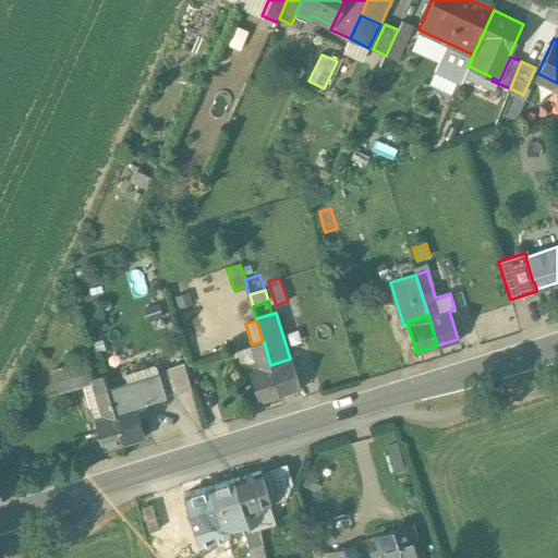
[(270,365),(264,341),(263,341),(252,346),(257,361),(243,365),(246,375),(252,374),(261,402),(280,396),(280,395),(270,365)]
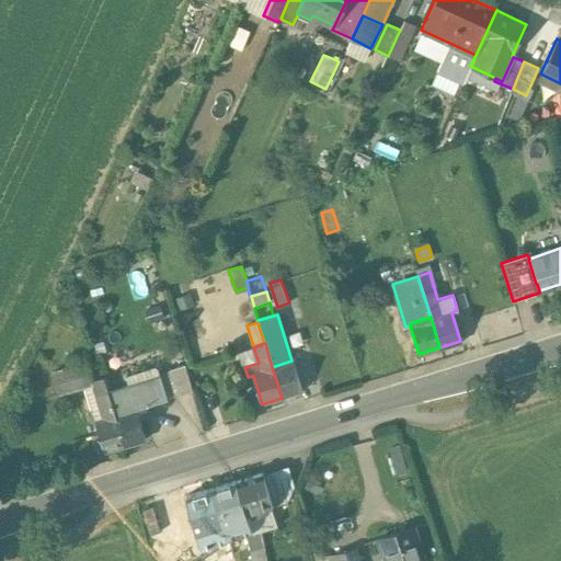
[(86,355),(71,358),(73,366),(80,388),(84,387),(93,385),(86,355)]
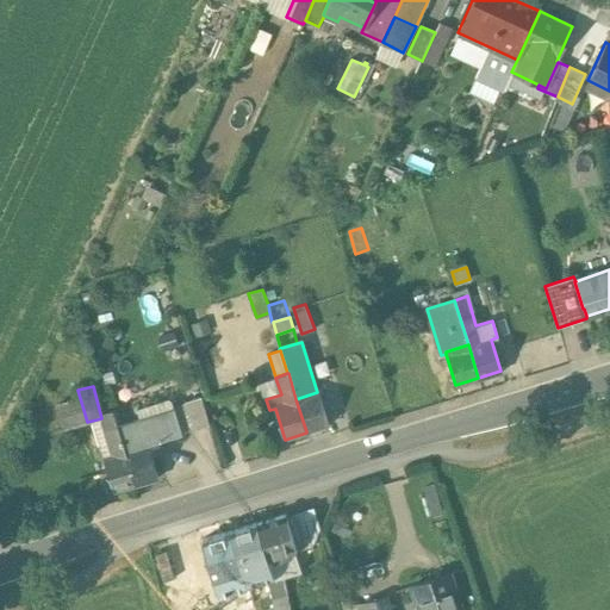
[(317,392),(296,399),(306,431),(328,425),(317,392)]
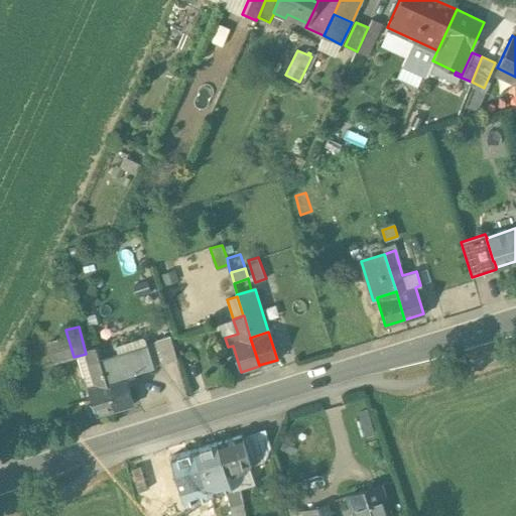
[(170,336),(156,340),(163,363),(177,359),(170,336)]
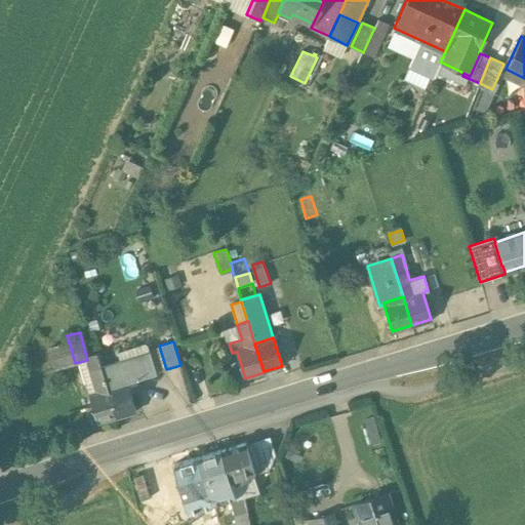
[(69,342),(48,349),(54,369),(75,363),(69,342)]
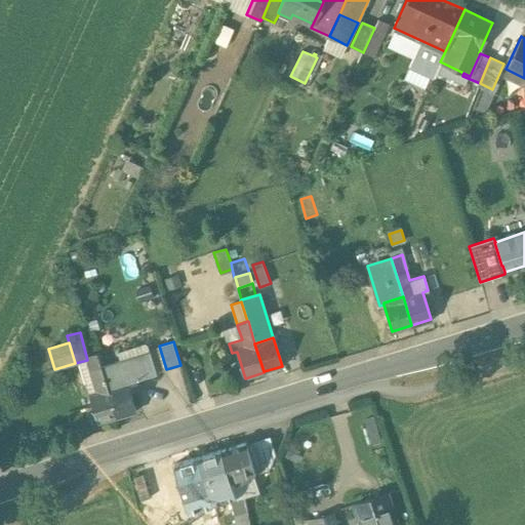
[(110,363),(102,365),(108,386),(127,380),(127,381),(157,372),(148,344),(147,345),(149,352),(120,360),(120,359),(110,363)]
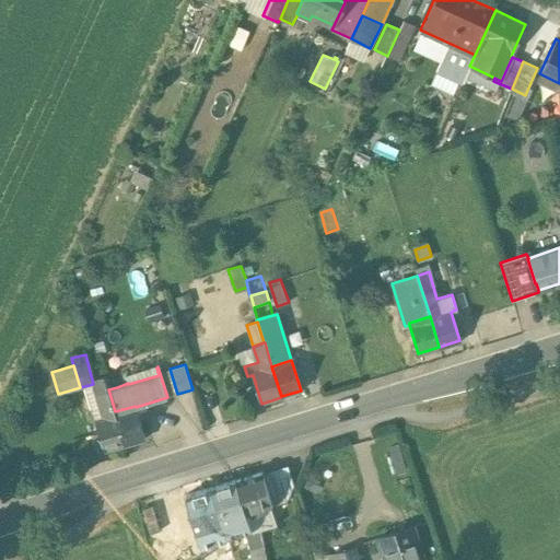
[(113,374),(104,377),(106,383),(108,389),(117,387),(113,374)]
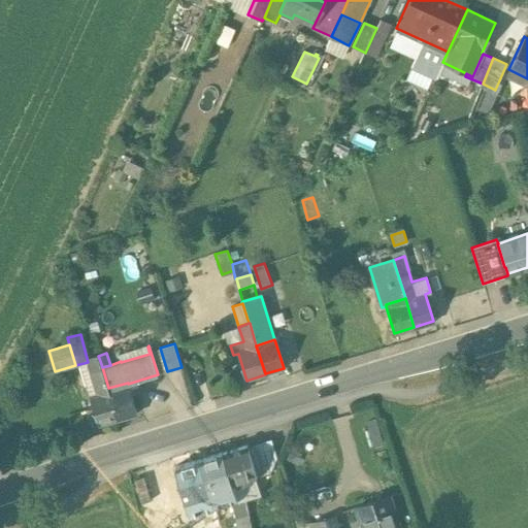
[(100,361),(89,364),(91,370),(102,367),(100,361)]
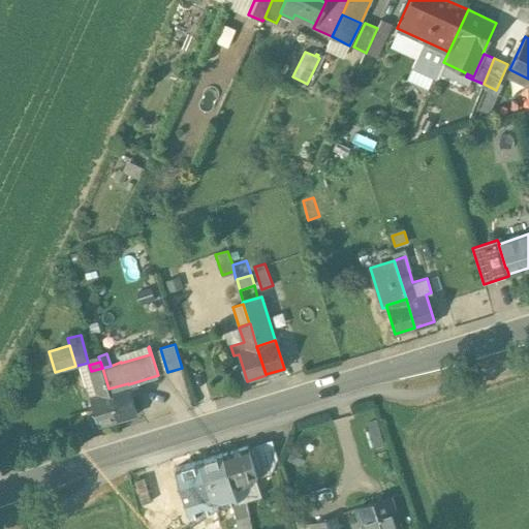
[(88,363),(80,365),(89,395),(90,395),(97,393),(91,371),(89,365),(88,363)]
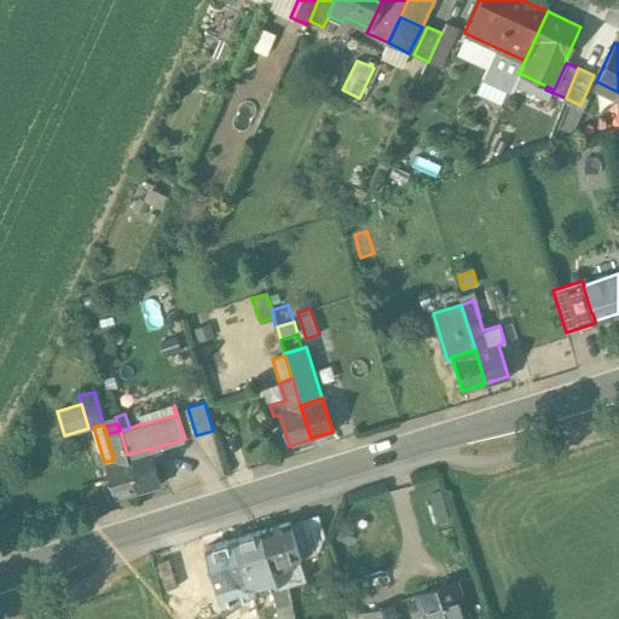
[(120,431),(106,434),(114,460),(127,455),(120,431)]
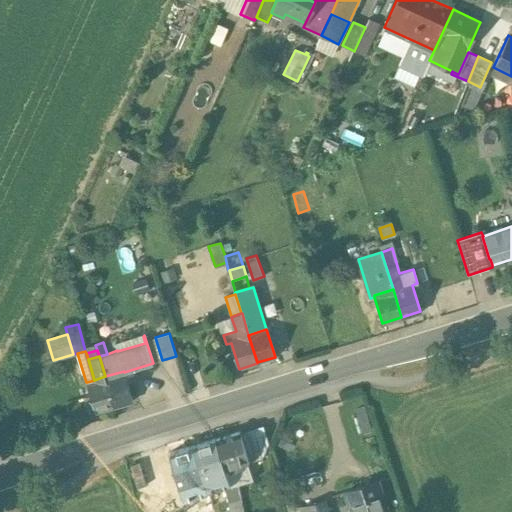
[(124,371),(105,376),(114,405),(132,399),(124,372),(124,371)]
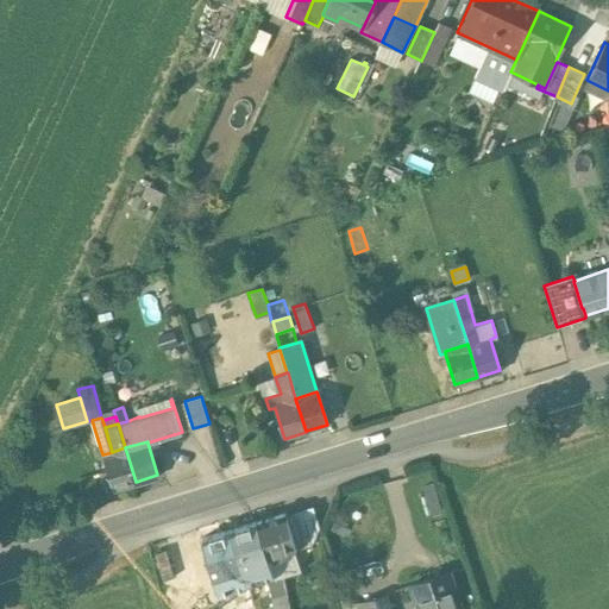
[(112,452),(104,454),(114,488),(136,482),(125,447),(112,452)]
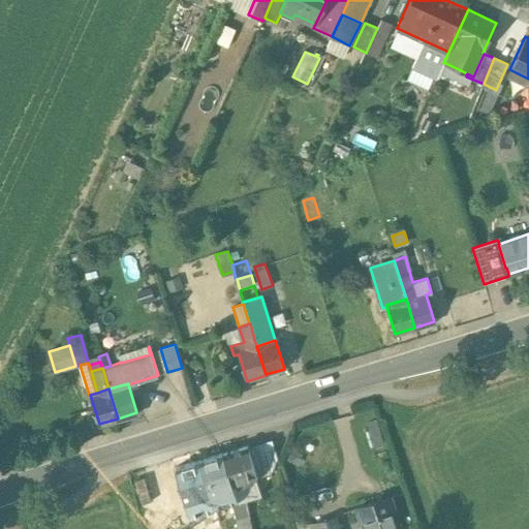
[(248,446),(223,454),(234,486),(242,483),(257,477),(257,476),(271,472),(277,458),(272,440),(249,447),(248,446)]
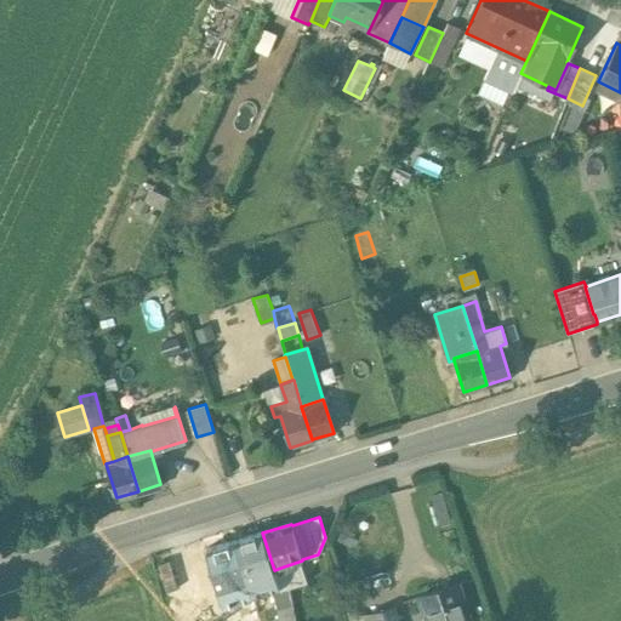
[(262,533),(234,541),(245,579),(248,577),(274,570),(262,533)]
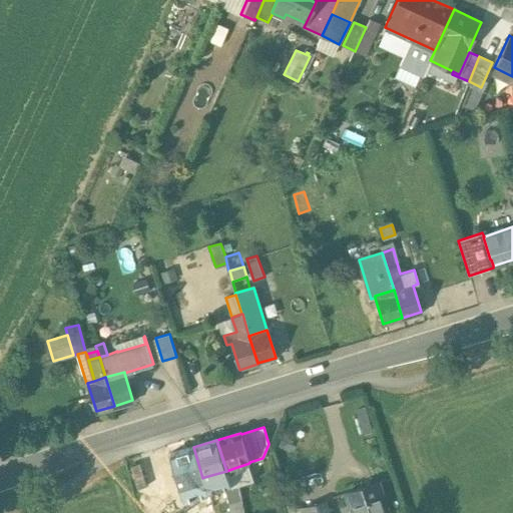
[(193,447),(170,454),(179,485),(192,481),(198,495),(208,493),(204,477),(202,478),(193,447)]
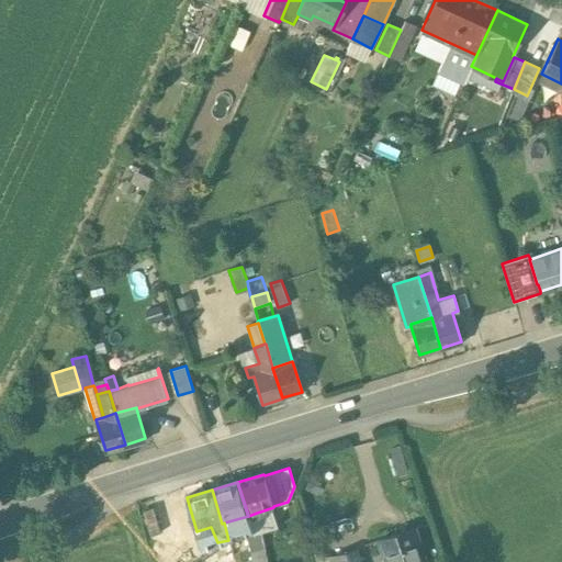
[(172,502),(158,506),(166,531),(179,527),(172,502)]
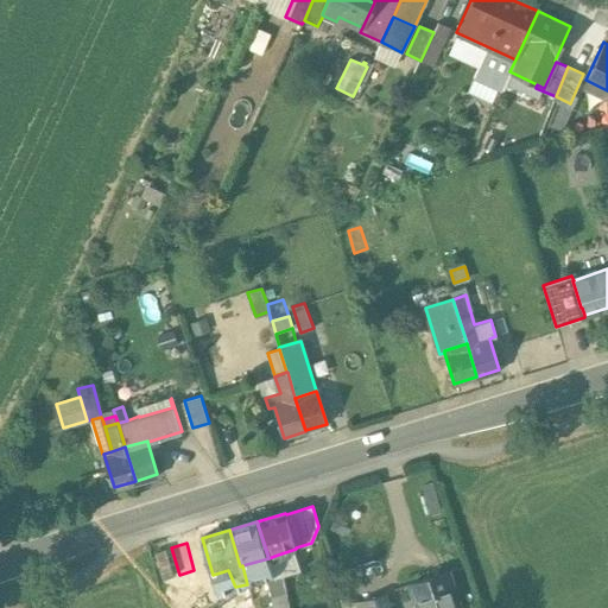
[(171,548),(156,552),(164,580),(179,575),(171,548)]
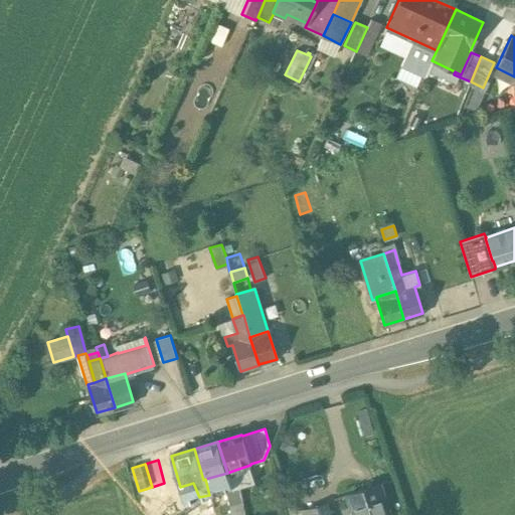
[(227,473),(232,488),(239,486),(235,470),(227,473)]
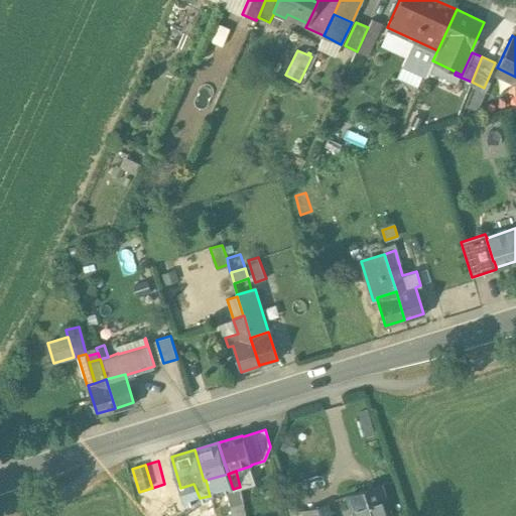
[(233,489),(228,474),(206,480),(210,496),(226,491),(233,489)]
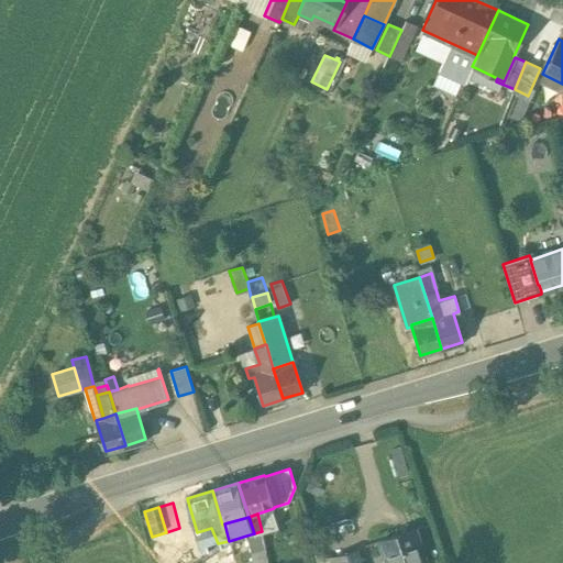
[(426,562),(416,529),(382,541),(389,562),(426,562)]
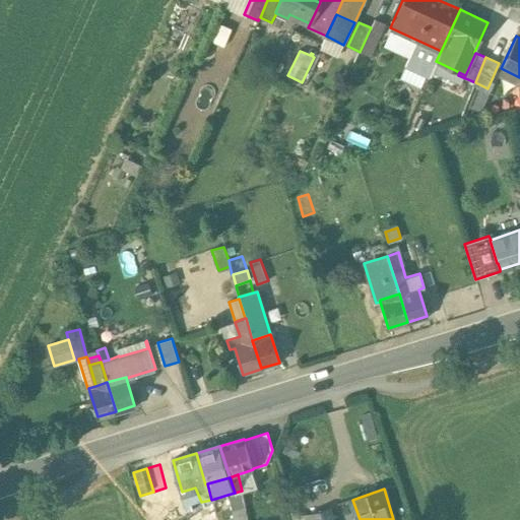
[(247,505),(242,491),(235,493),(228,495),(232,509),(247,505)]
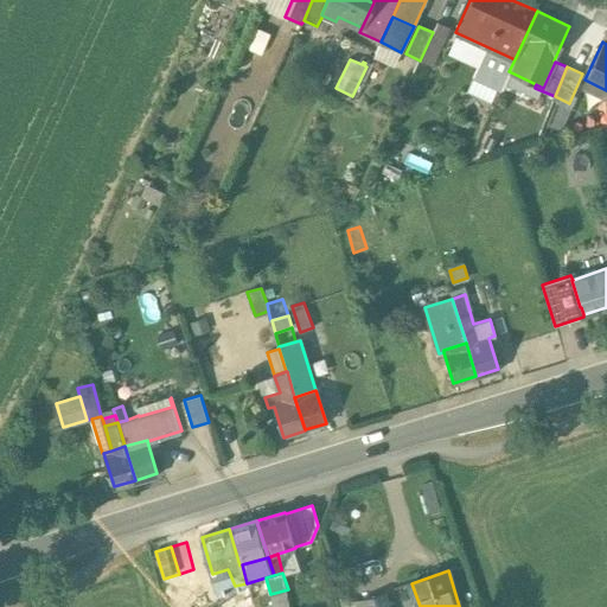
[(251,600),(270,594),(266,577),(247,583),(251,600)]
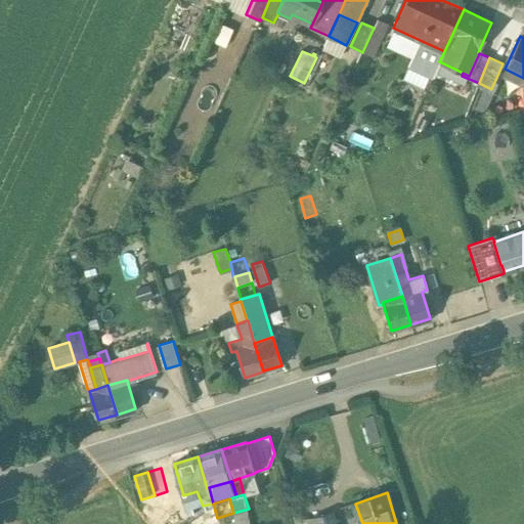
[(203,506),(198,508),(202,523),(218,523),(217,518),(213,504),(203,506)]
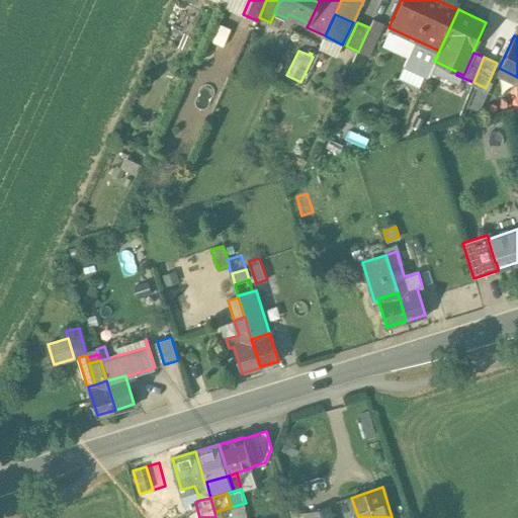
[(246,503),(231,507),(233,517),(245,517),(249,517),(246,503)]
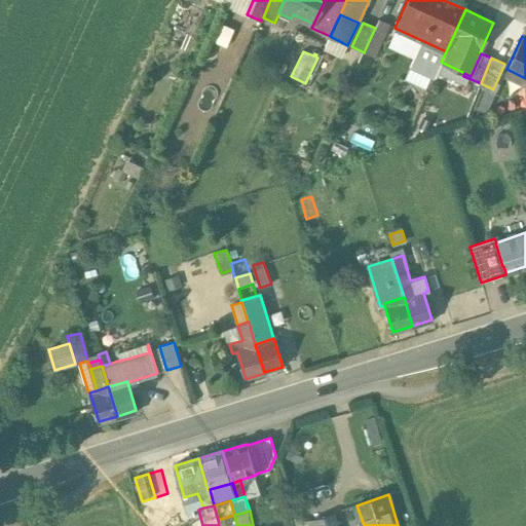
[(338,525),(335,514),(320,519),(322,525),(338,525)]
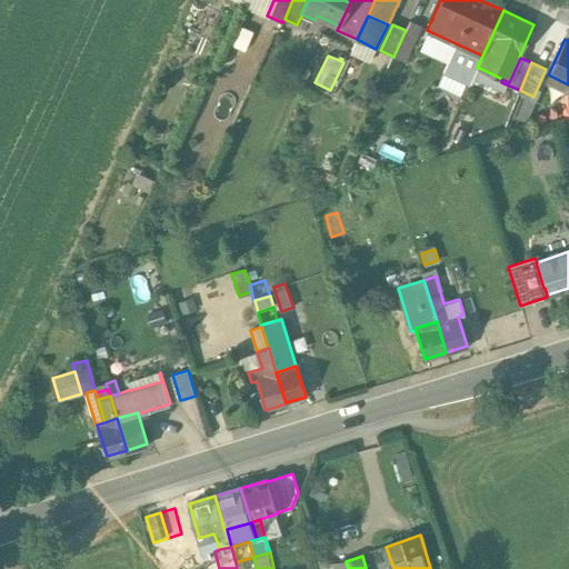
[(338,568),(337,565),(318,558),(320,568),(338,568)]
